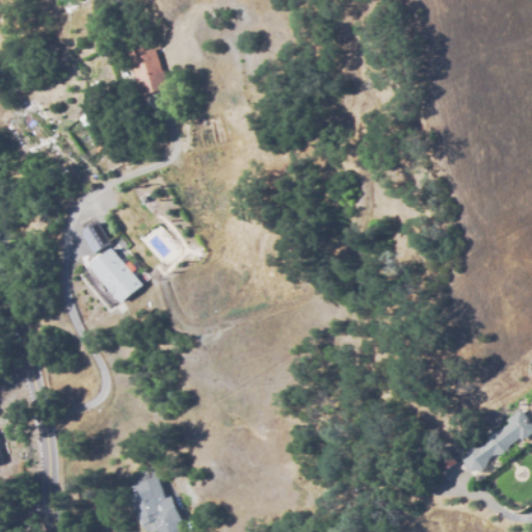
[(130,71),(125,52),(141,47),(142,53),(153,50),(159,71),(159,72),(160,72),(165,89),(138,98),(130,71)]
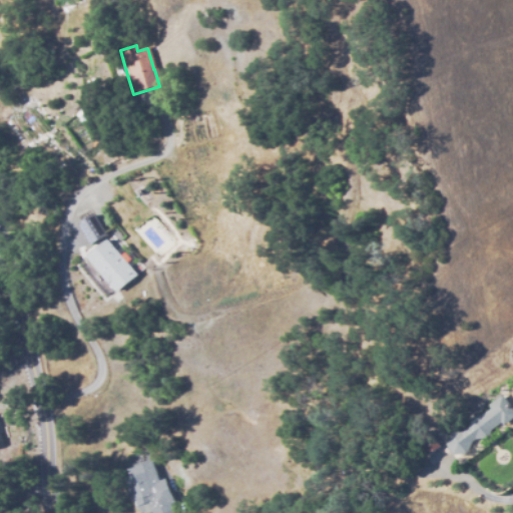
[(78,229),(94,218),(107,238),(90,249),(78,229)]
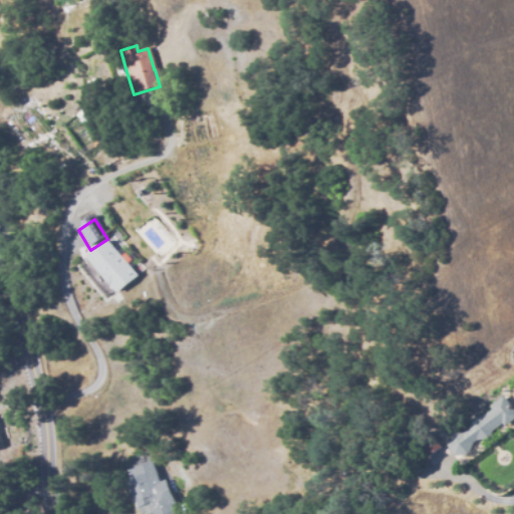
[(108,244),(138,277),(116,296),(86,263),(108,244)]
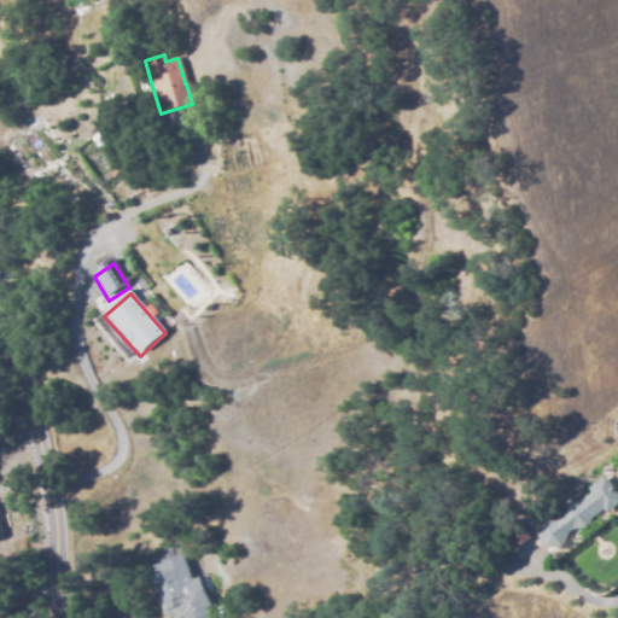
[(617,489),(617,502),(607,511),(605,507),(593,516),(589,525),(573,528),(570,530),(563,544),(548,547),(543,540),(538,534),(544,520),(560,518),(564,514),(570,501),(581,500),(593,490),(589,487),(606,473),(610,478),(617,489)]
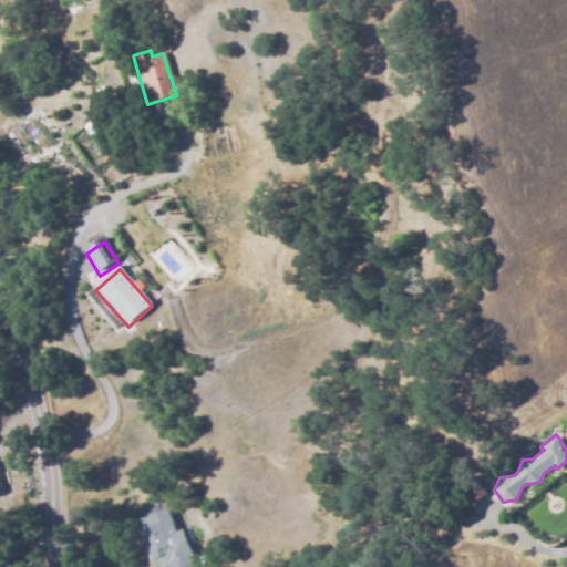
[(488,492),(476,502),(462,483),(474,473),(488,492)]
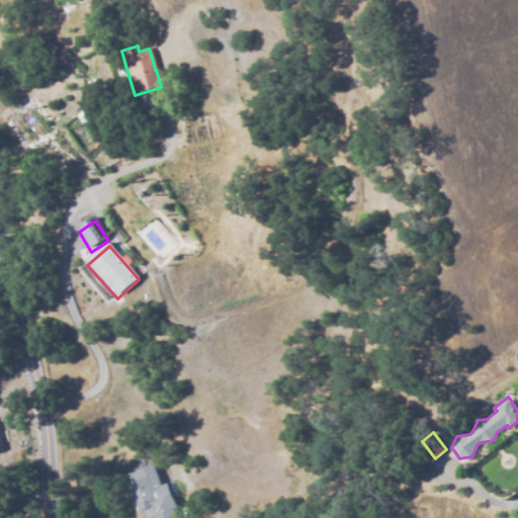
[(170,517),(151,517),(147,503),(134,507),(127,484),(133,483),(130,473),(153,466),(162,496),(166,495),(173,517),(170,517)]
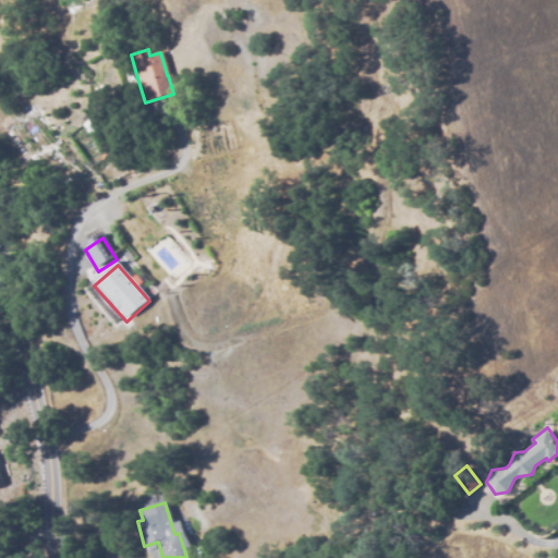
All buildings are outlined.
